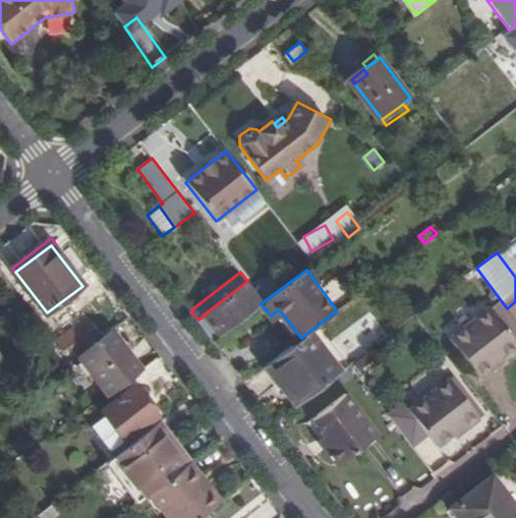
[(322,290),(337,310),(352,299),(337,278),(322,290)]
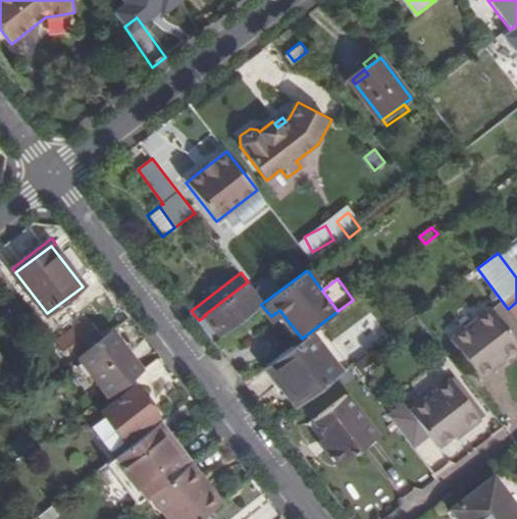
[(264,302),(248,281),(204,315),(205,316),(199,320),(214,341),(220,336),(261,305),(264,302)]
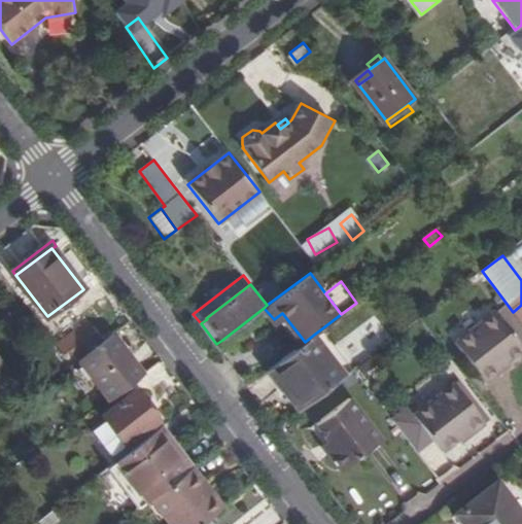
[(521,322),(513,312),(507,304),(496,312),(521,343),(521,322)]
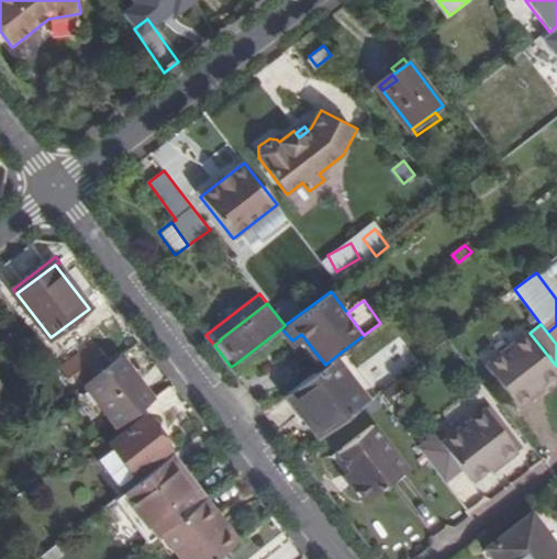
[(556,325),(547,333),(556,344),(556,325)]
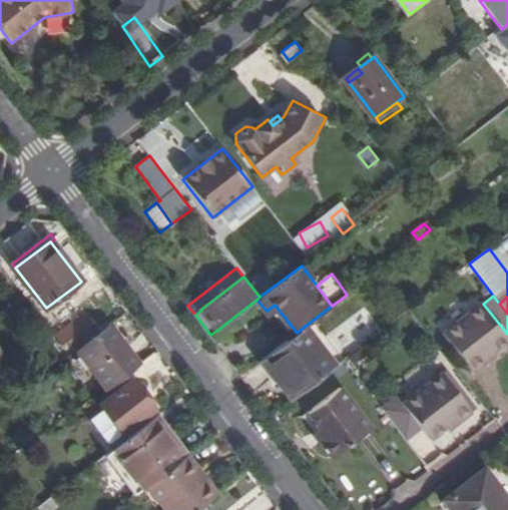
[(483,359),(507,340),(507,334),(483,304),(443,334),(472,372),(485,363),(483,359)]
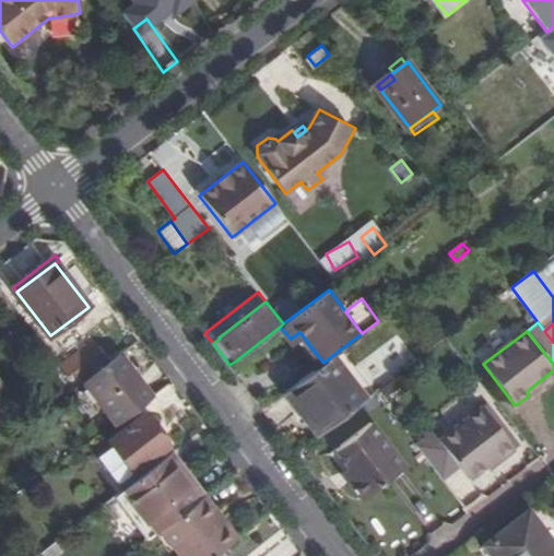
[(63,367),(69,375),(93,354),(104,368),(112,363),(109,362),(95,343),(63,367)]
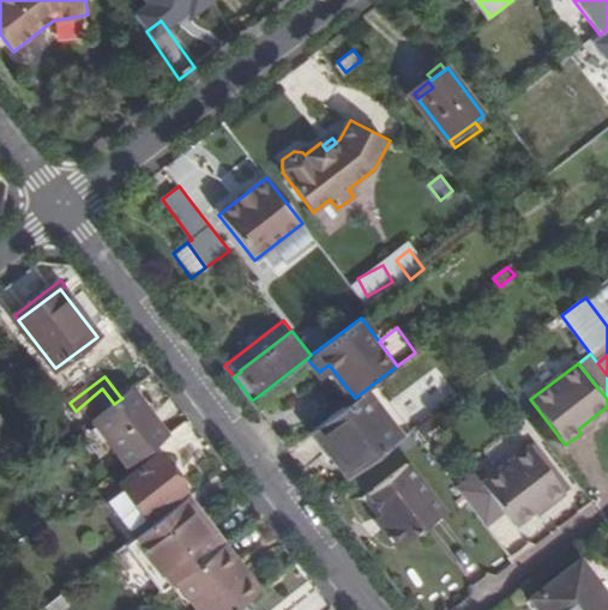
[(413,429),(377,381),(367,388),(402,436),(413,429)]
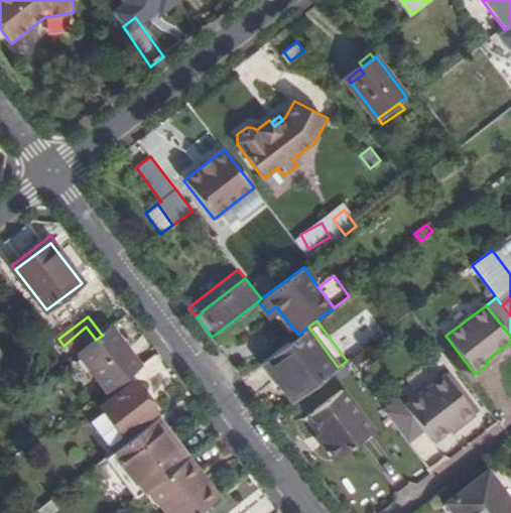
[(77,355),(107,393),(143,365),(128,347),(114,330),(111,326),(101,334),(103,335),(96,340),(77,355)]
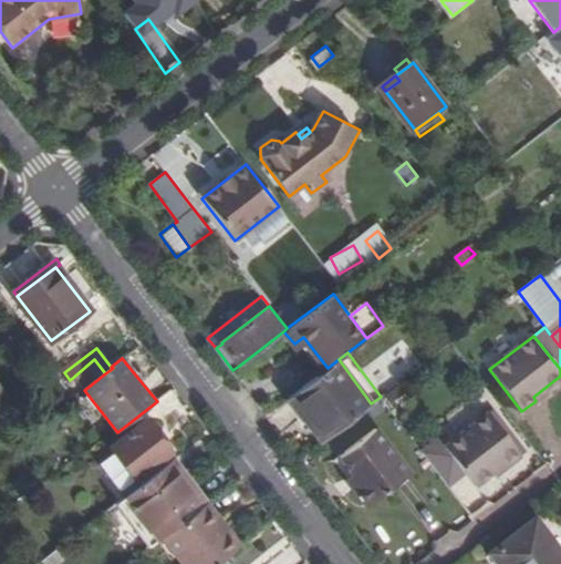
[(131,358),(125,362),(141,381),(145,377),(131,358)]
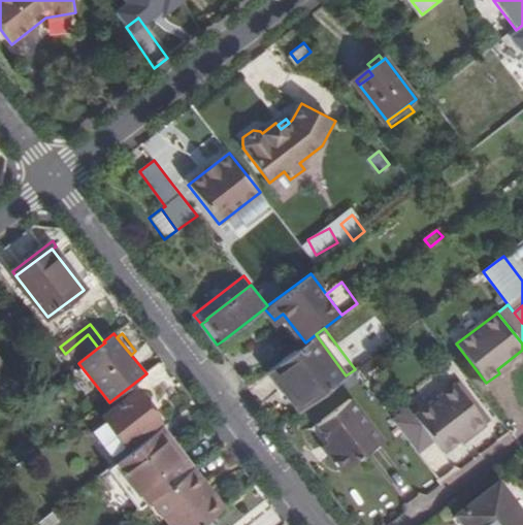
[(75,365),(78,363),(98,348),(88,334),(65,354),(74,365),(75,365)]
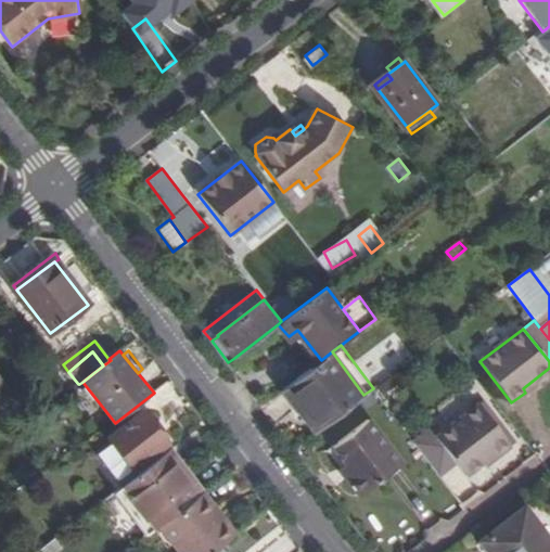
[(284,388),(316,432),(363,395),(332,351),(321,360),(284,388)]
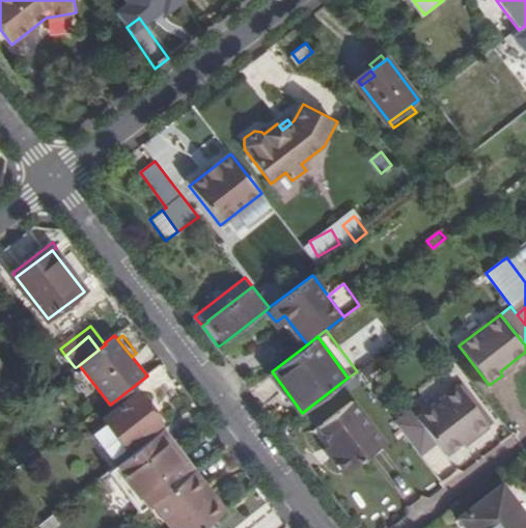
[(490,427),(473,405),(459,386),(417,417),(412,411),(396,422),(421,454),(437,442),(446,455),(474,435),(477,437),(490,427)]
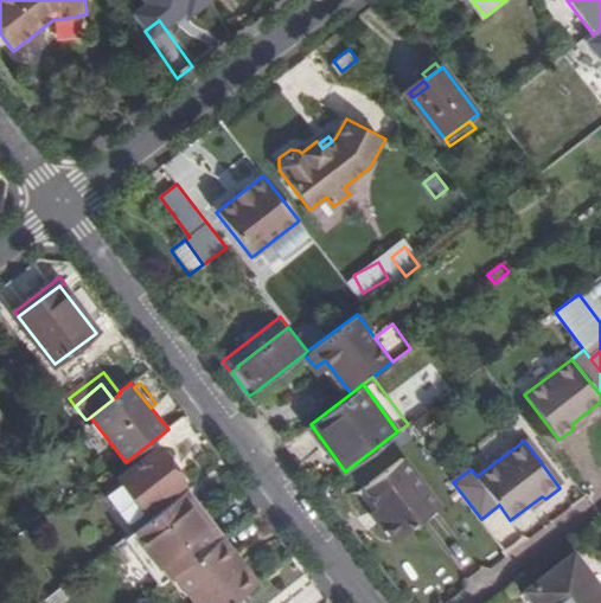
[(158,448),(121,476),(126,482),(147,511),(185,482),(158,448)]
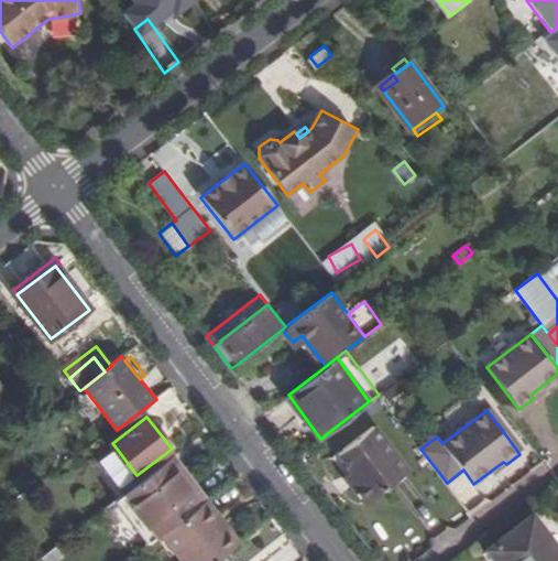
[(359,479),(352,485),(365,502),(408,468),(374,424),(338,453),(351,470),(359,479)]
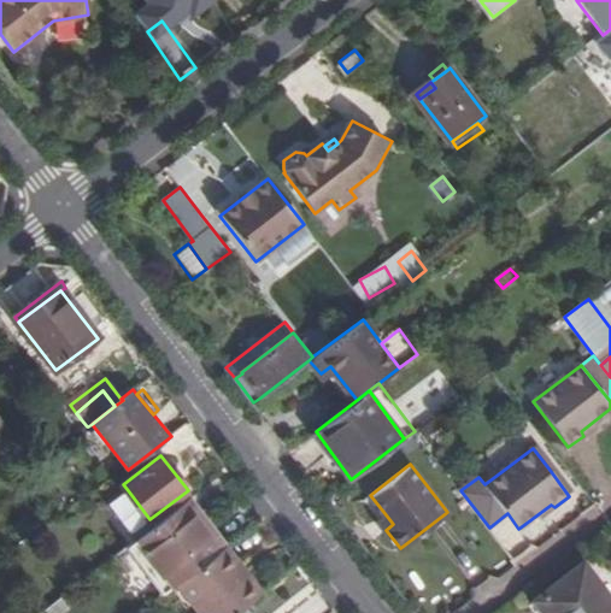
[(550,470),(569,496),(575,491),(554,467),(550,470)]
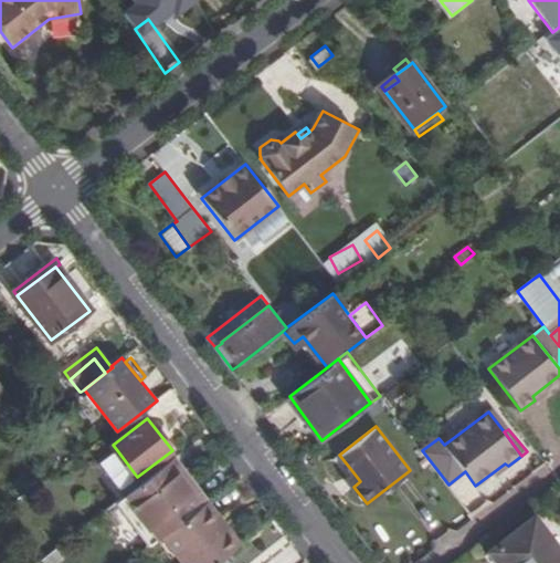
[(137,477),(117,450),(102,462),(126,493),(141,482),(137,477)]
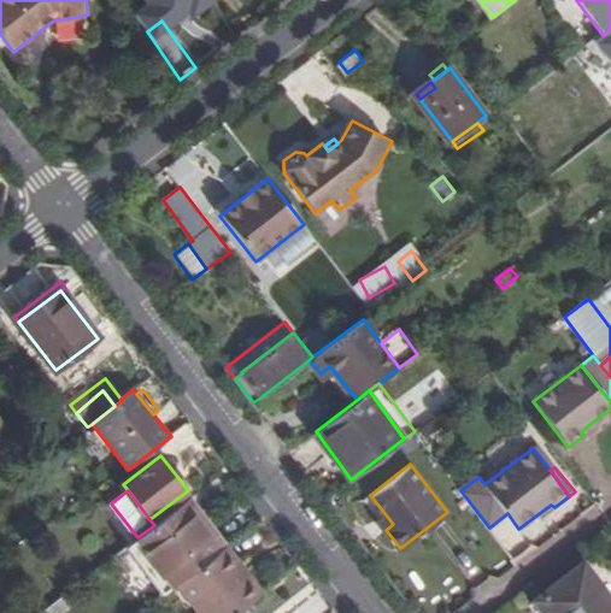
[(192,495),(186,500),(204,523),(205,532),(213,535),(223,546),(228,542),(192,495)]
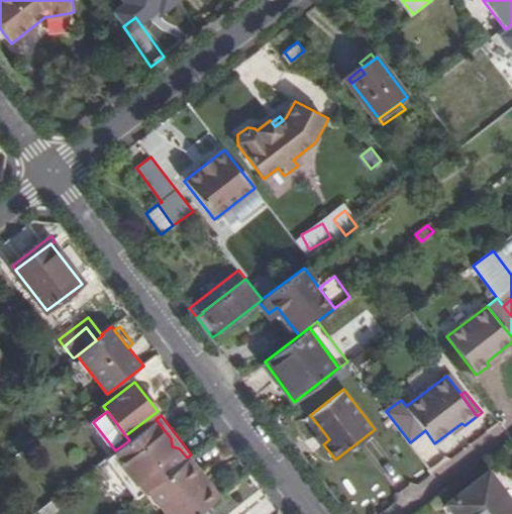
[(138,495),(150,485),(187,457),(179,448),(172,446),(171,438),(156,419),(129,440),(115,450),(108,455),(138,495)]
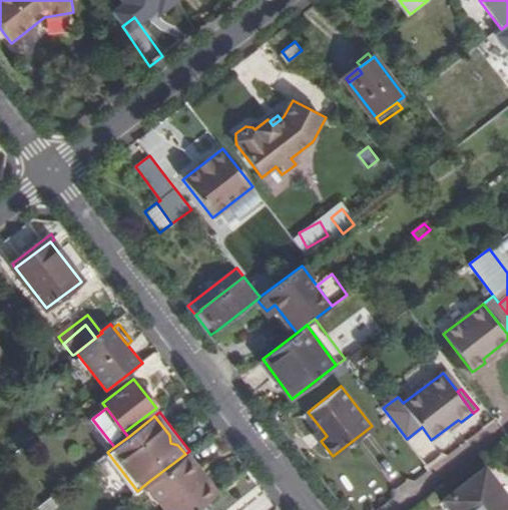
[(327,436),(320,427),(314,432),(321,441),(327,436)]
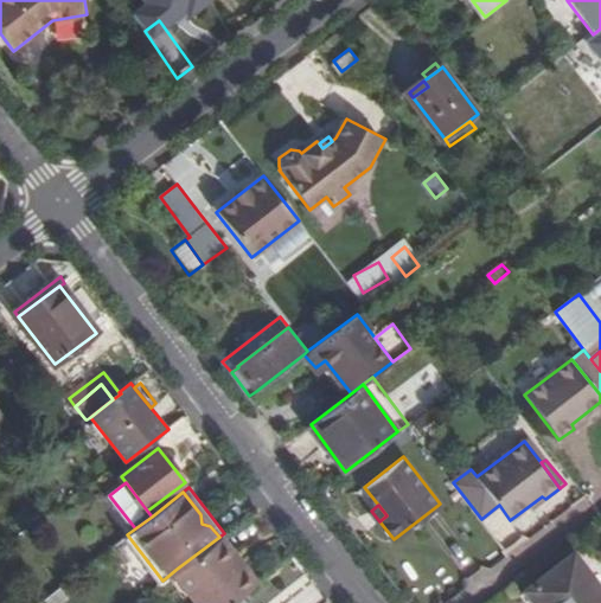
[(248,564),(224,533),(219,537),(243,568),(248,564)]
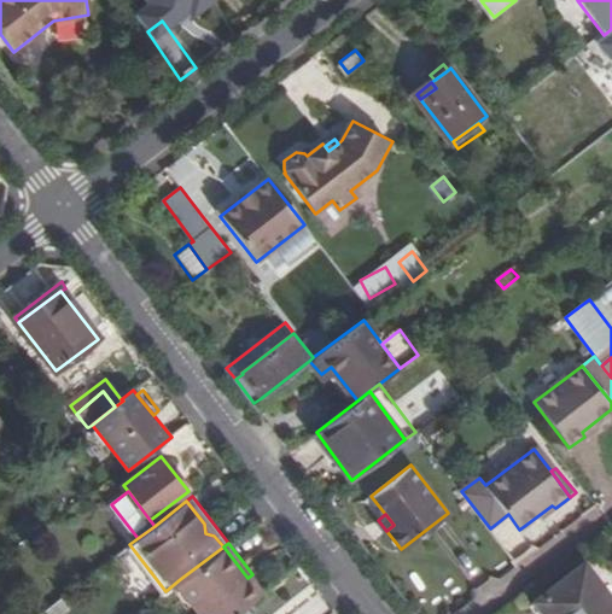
[(180,579),(205,613),(234,613),(249,604),(266,591),(252,574),(248,578),(223,547),(180,579)]
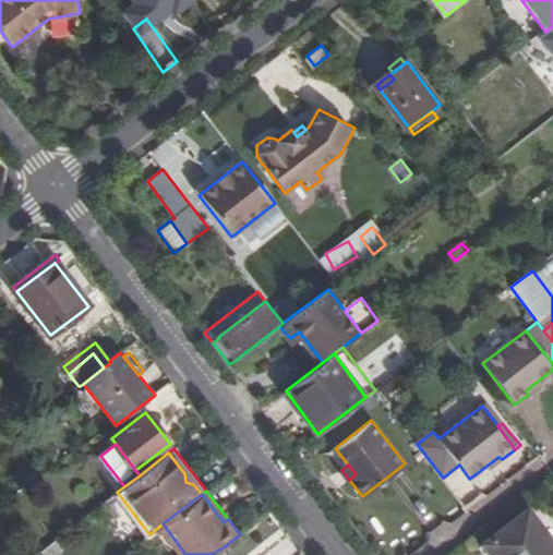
[(552,544),(527,511),(483,545),(490,554),(552,554),(552,544)]
